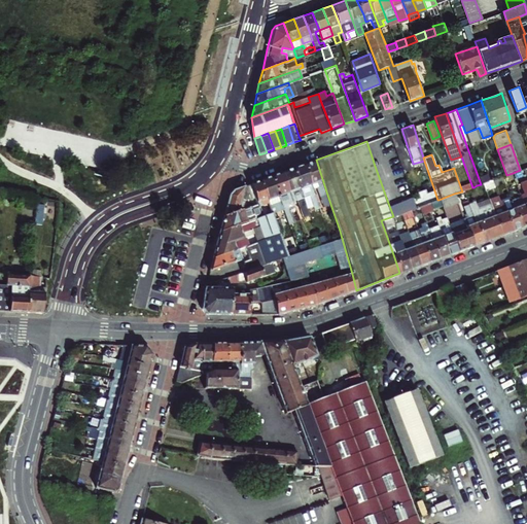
[(316,160),(304,164),(311,183),(312,187),(315,187),(321,206),(330,204),(326,191),(316,160)]
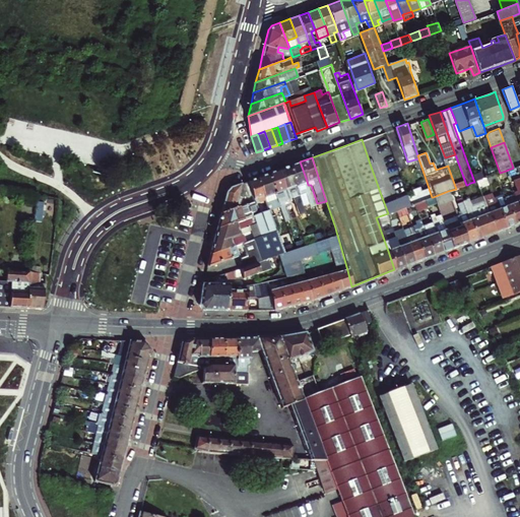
[(377,160),(370,164),(379,189),(386,187),(377,160)]
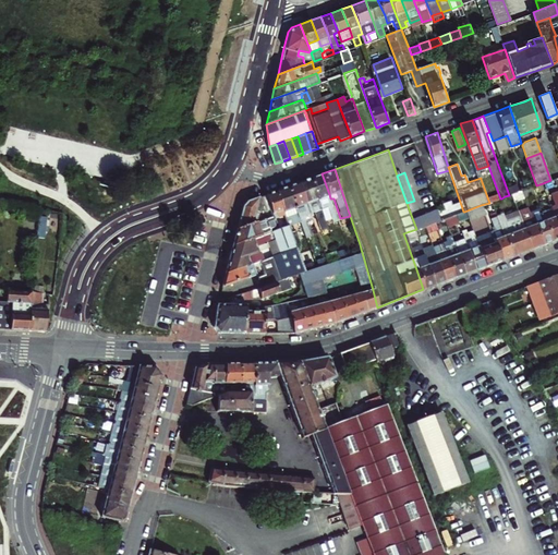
[(322,173),(312,177),(324,210),(327,220),(331,218),(332,221),(338,219),(331,202),(330,198),(329,194),(322,173)]
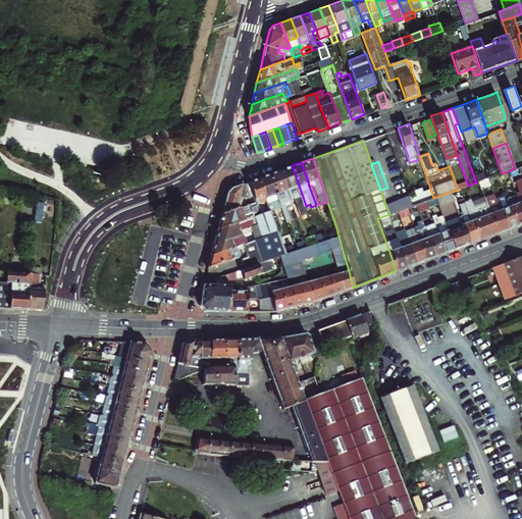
[(292,165),(280,169),(290,196),(291,198),(295,196),(300,211),(307,209),(306,206),(303,197),(292,165)]
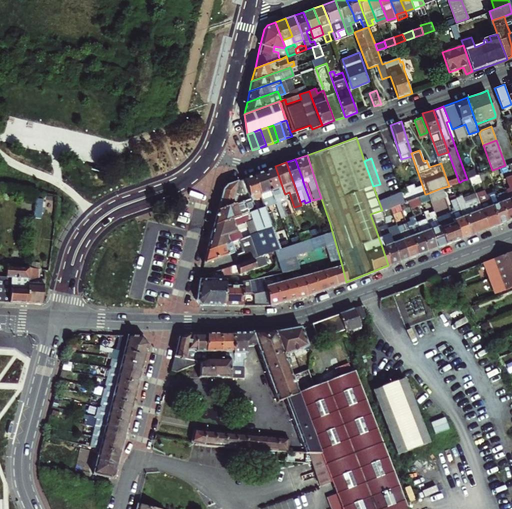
[(275,166),(264,170),(274,197),(276,202),(281,216),(286,214),(280,195),(285,194),(284,192),(275,166)]
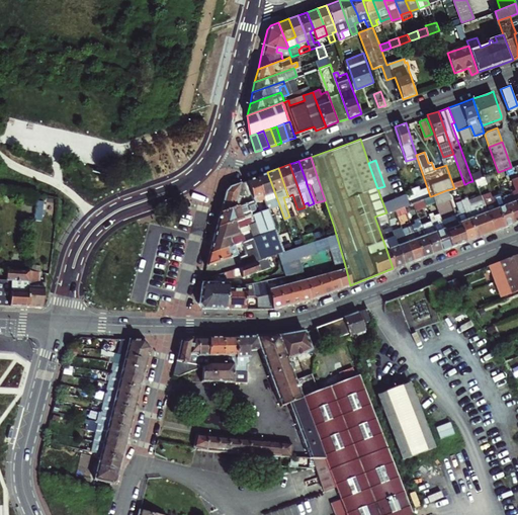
[(267,172),(256,176),(264,198),(265,202),(267,207),(267,208),(279,204),(277,199),(267,172)]
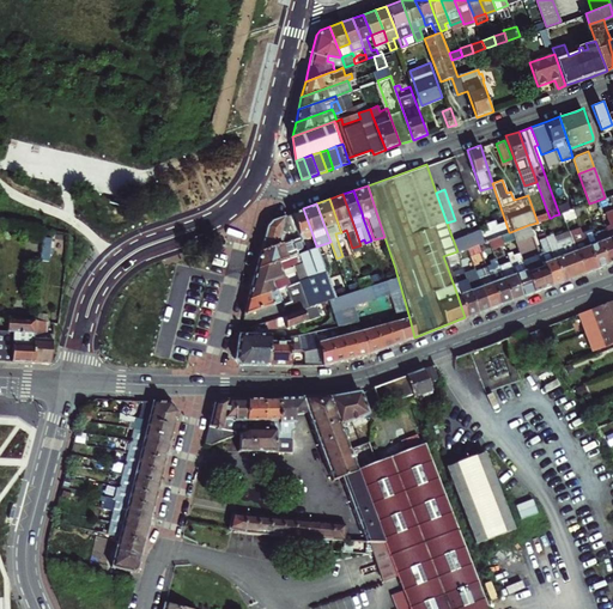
[(584,205),(572,209),(575,215),(587,211),(584,205)]
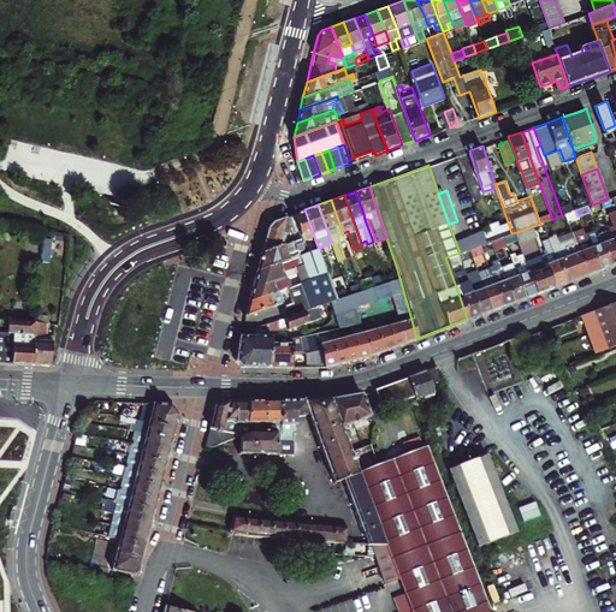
[(294,213),(297,225),(300,232),(301,237),(303,241),(314,236),(304,209),(294,213)]
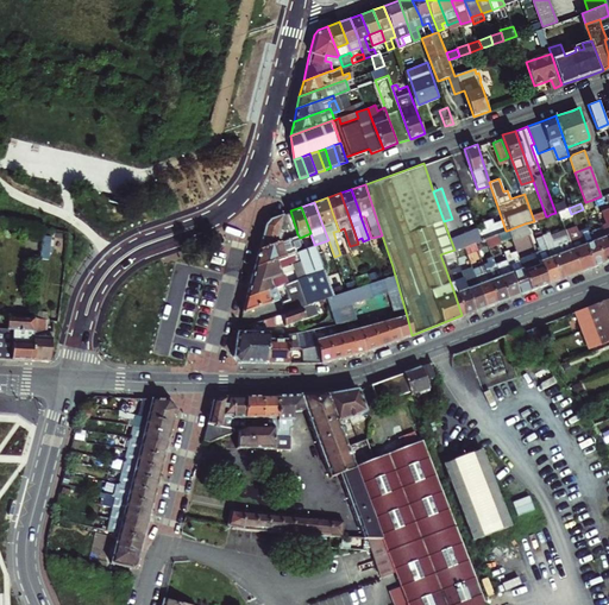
[(558,212),(560,220),(571,216),(571,214),(569,208),(558,212)]
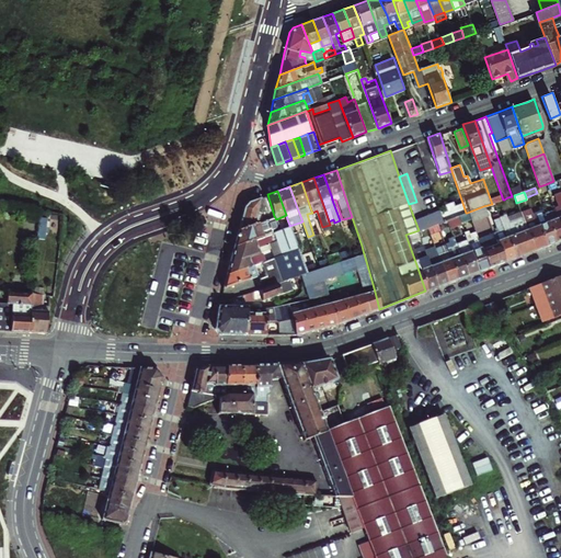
[(247,202),(239,229),(274,216),(273,212),(266,214),(265,211),(258,212),(256,209),(271,205),(267,194),(247,202)]
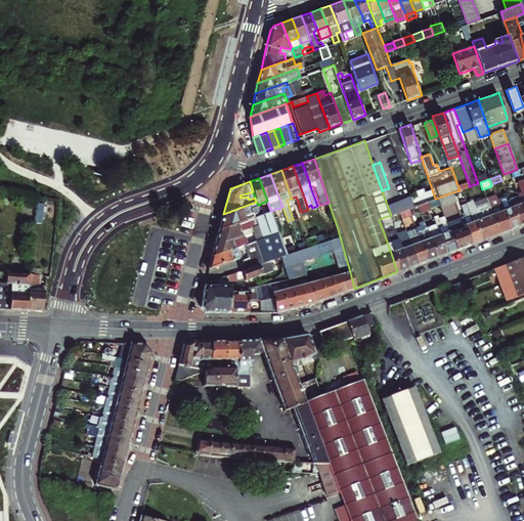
[(472,189),(479,208),(489,236),(498,232),(490,212),(488,205),(483,207),(474,184),(471,186),(472,189)]
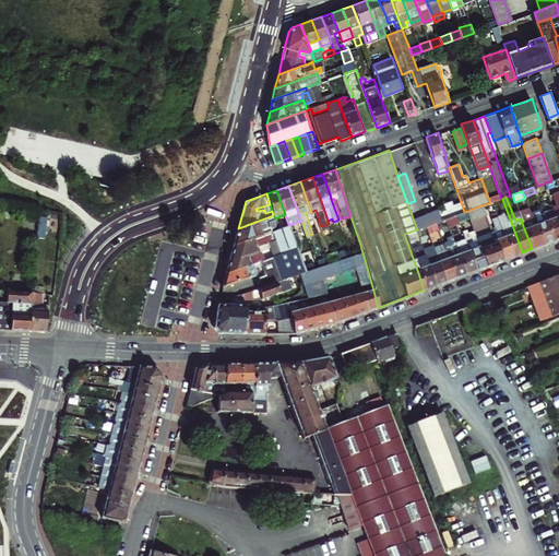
[(522,252),(511,222),(504,224),(498,204),(503,202),(502,199),(501,199),(491,202),(502,233),(512,256),(522,252)]
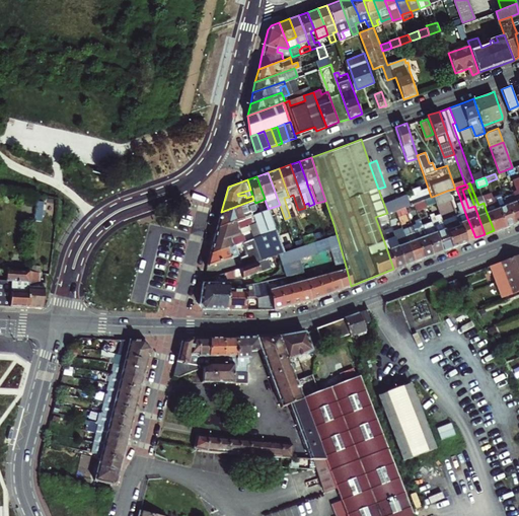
[(415,193),(409,195),(413,204),(421,201),(431,197),(428,188),(426,189),(420,191),(419,188),(413,190),(415,193)]
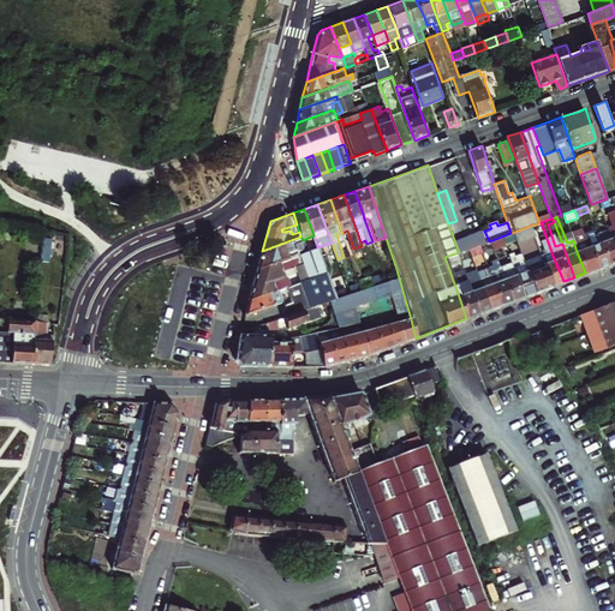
[(596,269),(587,247),(583,233),(580,227),(569,232),(573,240),(575,249),(585,273),(592,270),(596,269)]
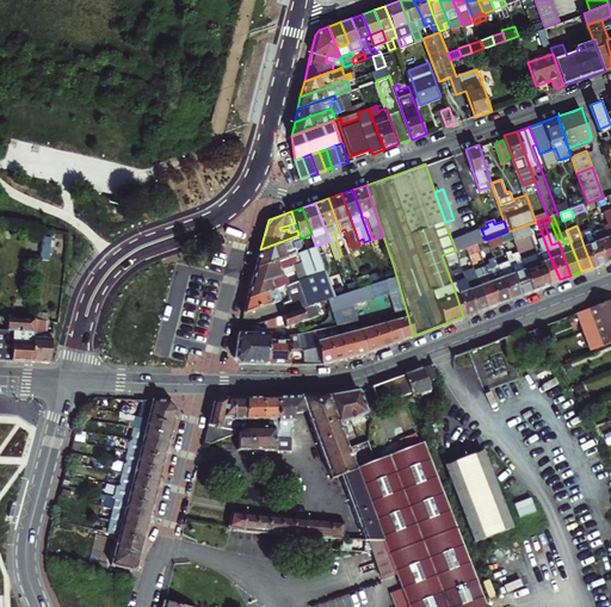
[(604,262),(592,231),(591,227),(579,231),(584,246),(592,267),(604,262)]
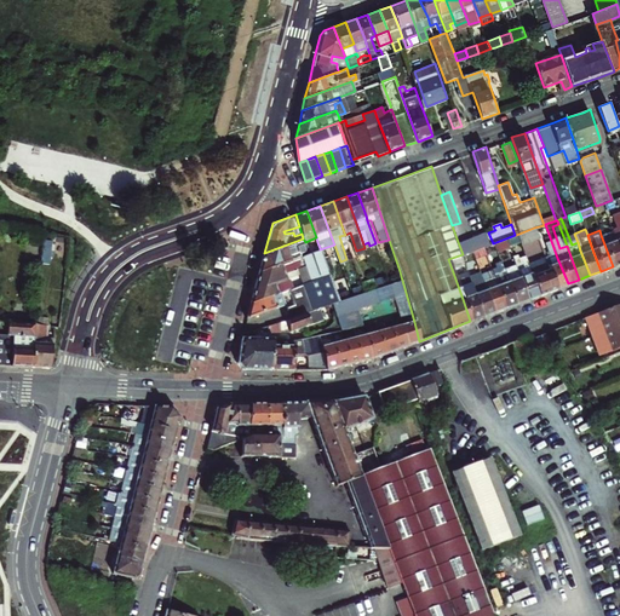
[(458,242),(463,254),(471,251),(482,247),(493,243),(488,232),(488,231),(458,242)]
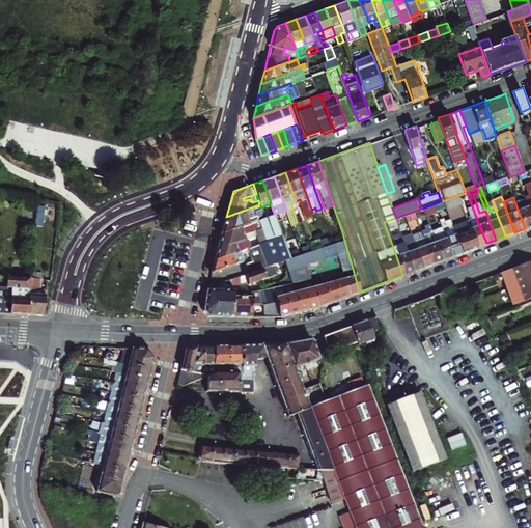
[(530,214),(528,206),(525,198),(514,201),(525,228),(530,226),(530,214)]
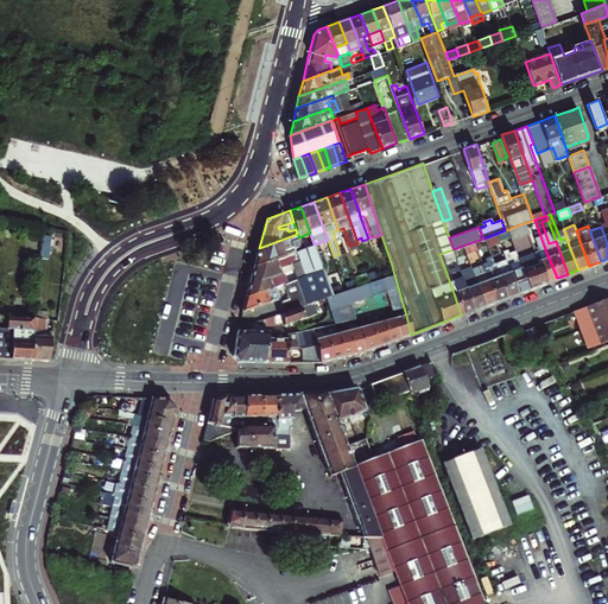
[(259,248),(253,265),(285,254),(282,247),(296,242),(295,239),(299,237),(297,234),(259,248)]
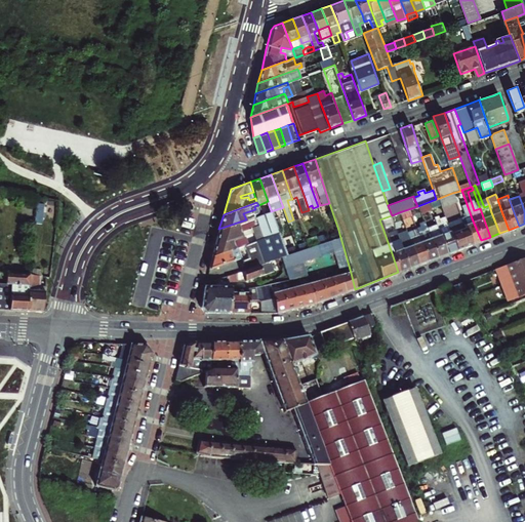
[(472,244),(466,228),(461,229),(453,210),(449,211),(447,207),(441,209),(450,232),(456,250),(472,244)]
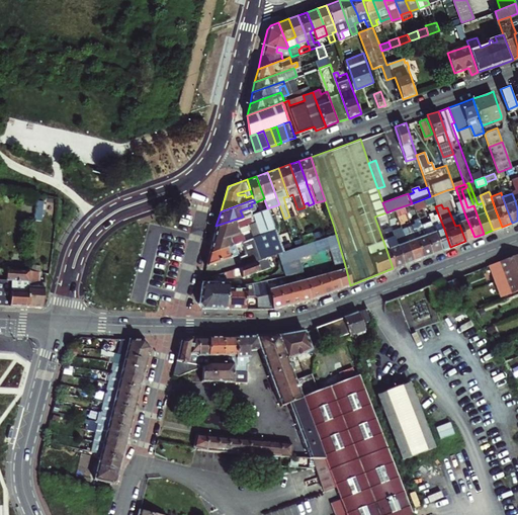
[(245,216),(248,224),(253,237),(275,229),(267,208),(267,207),(245,216)]
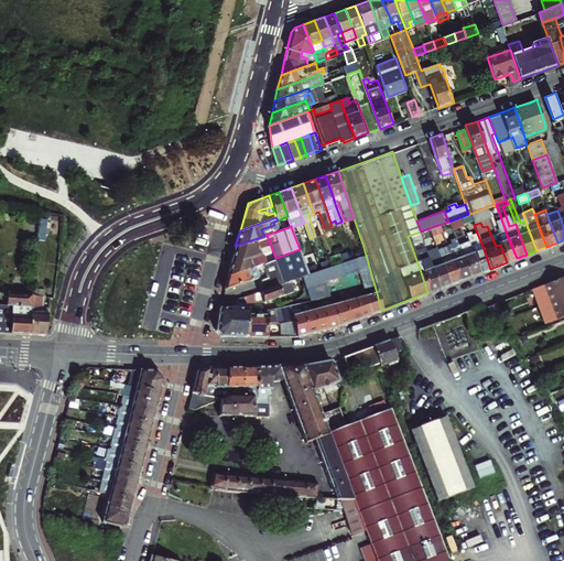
[(496,234),(500,245),(507,262),(517,258),(507,235),(505,236),(503,232),(496,234)]
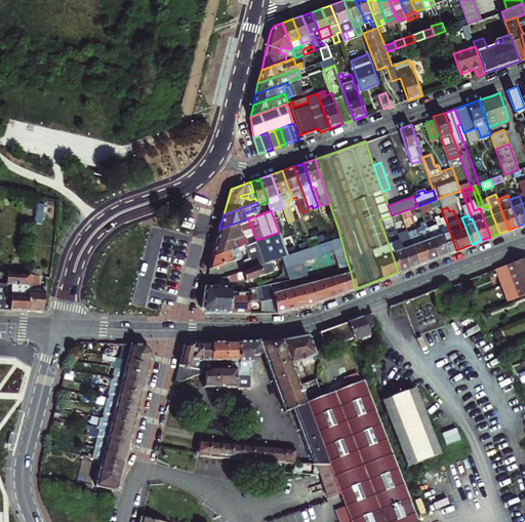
[(392,253),(398,272),(408,268),(401,247),(389,216),(379,219),(392,253)]
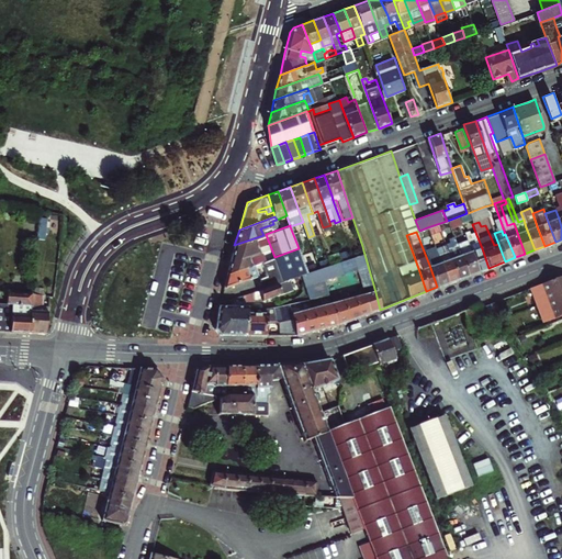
[(226,275),(251,266),(248,256),(259,252),(257,246),(269,243),(266,234),(263,235),(234,245),(226,275)]
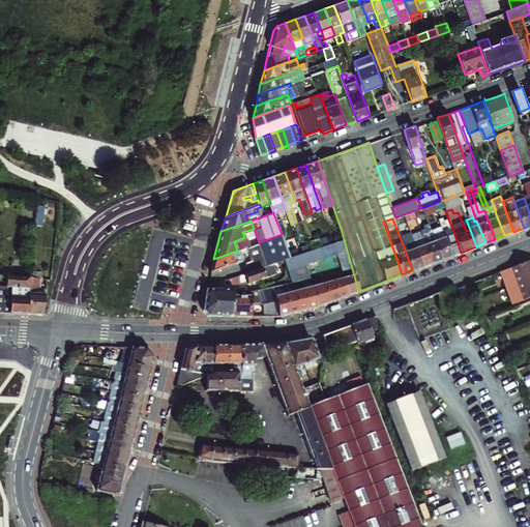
[(419,231),(423,242),(432,263),(441,260),(430,230),(427,223),(422,225),(423,229),(419,231)]
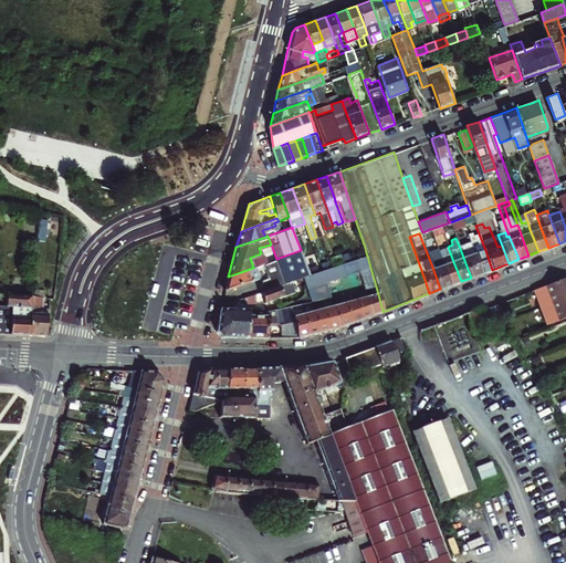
[(459,246),(471,278),(482,273),(472,251),(468,241),(459,246)]
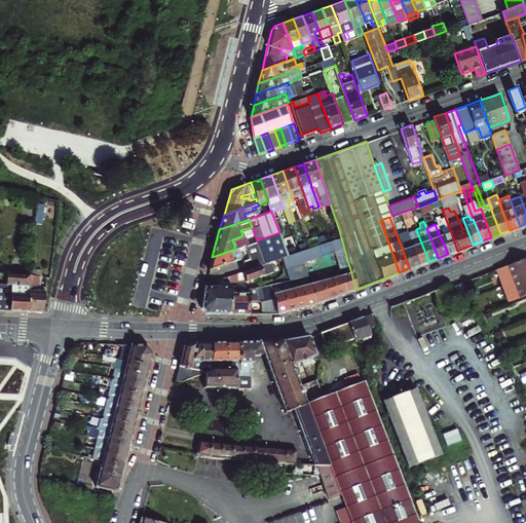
[(339,230),(328,234),(329,238),(340,234),(339,230)]
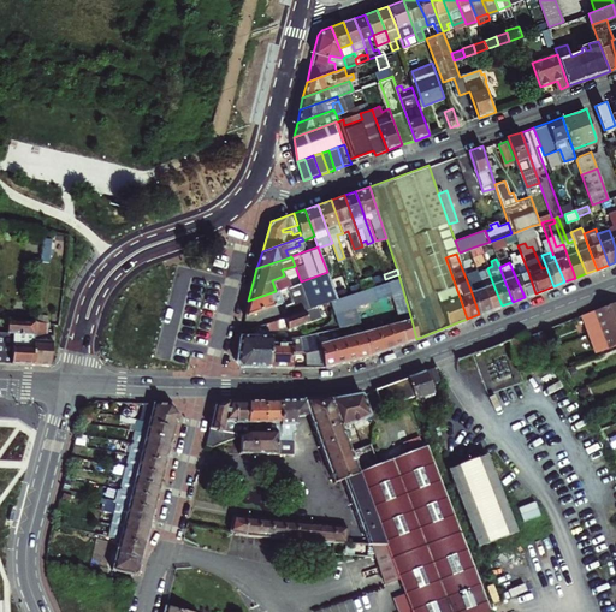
[(327,272),(301,281),(309,307),(313,306),(336,297),(327,272)]
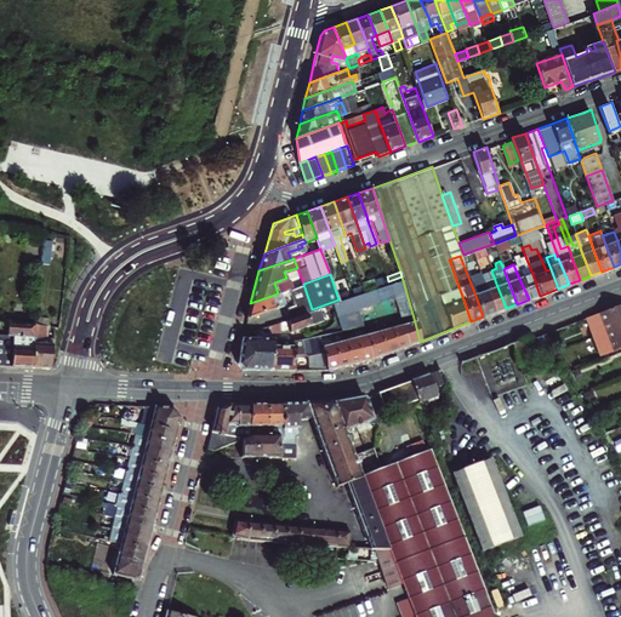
[(540,296),(533,274),(522,278),(522,275),(518,275),(529,300),(540,296)]
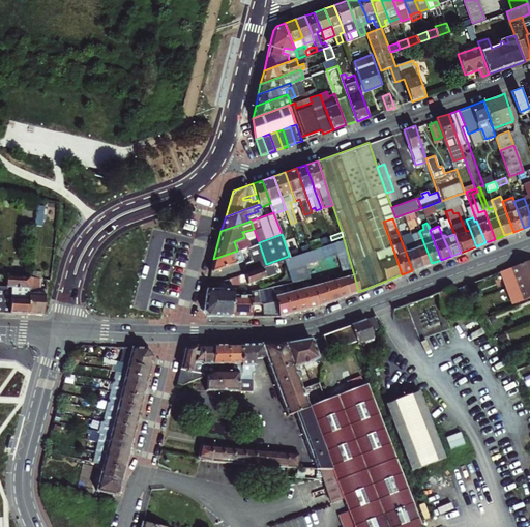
[(307,239),(311,247),(322,243),(320,238),(319,235),(307,239)]
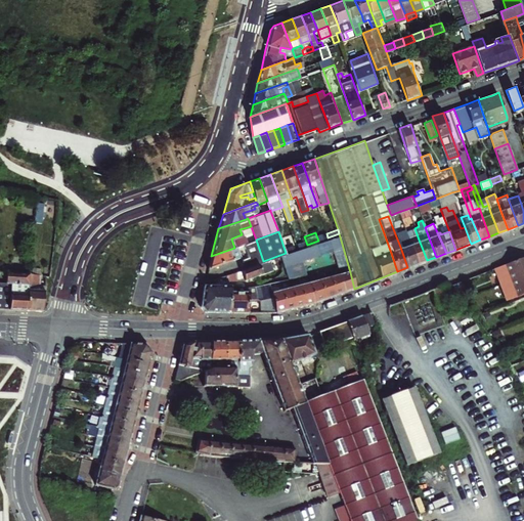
[(324,232),(316,235),(318,241),(326,239),(324,232)]
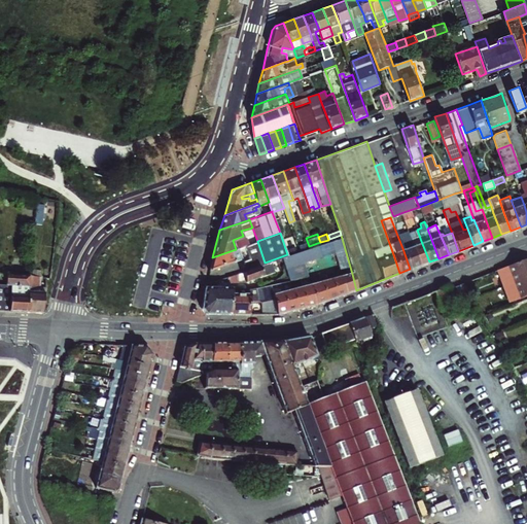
[(222,281),(235,282),(251,279),(294,264),(331,251),(335,250),(340,270),(350,267),(341,235),(329,239),(328,240),(320,242),(309,246),(299,250),(287,254),(268,262),(265,263),(206,282),(201,305),(206,312),(231,313),(232,288),(222,287),(222,281)]
